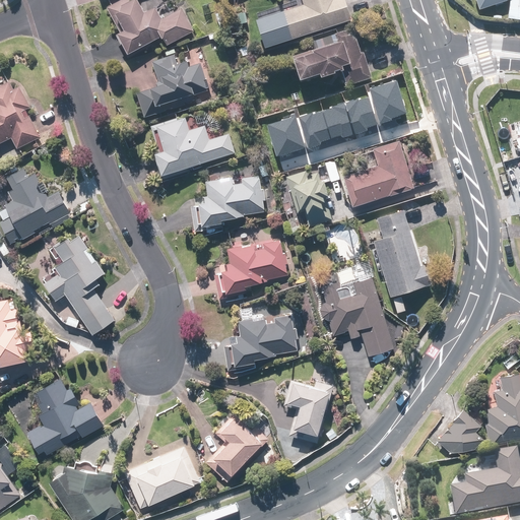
[(116,35),(127,56),(163,38),(166,46),(193,31),(181,9),(160,19),(154,7),(144,12),(137,0),(130,0),(128,1),(127,0),(120,0),(106,7),(119,33),(116,35)]
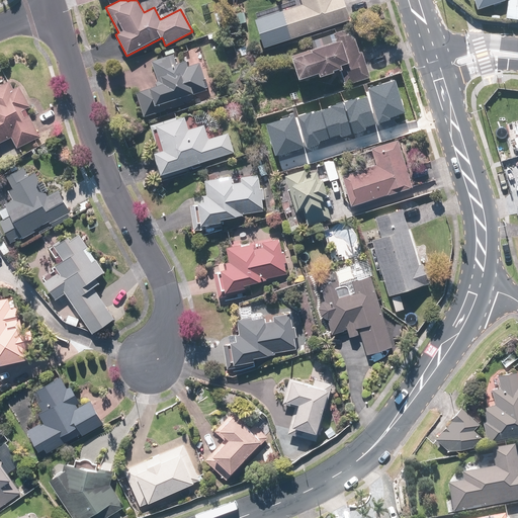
[(280,12),(288,38),(349,19),(343,0),(300,0),(303,5),(280,12)]
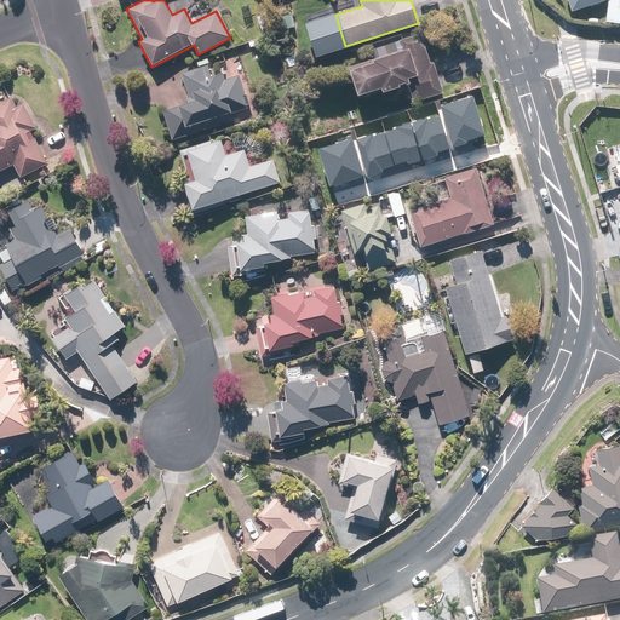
[(567,0),(572,11),(603,0),(567,0)]
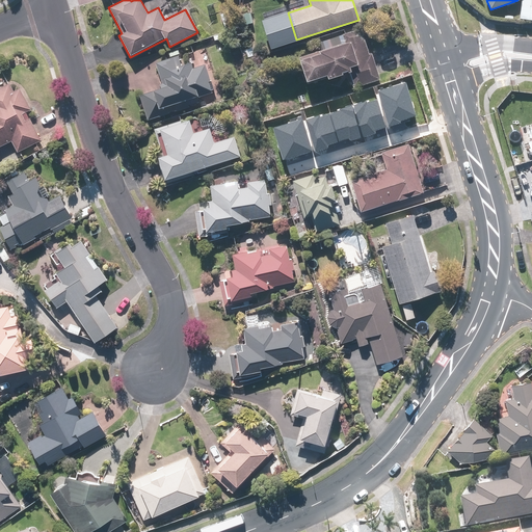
[(344,43),(297,57),(306,83),(347,70),(352,88),(378,80),(370,53),(368,54),(360,29),(342,34),(344,43)]
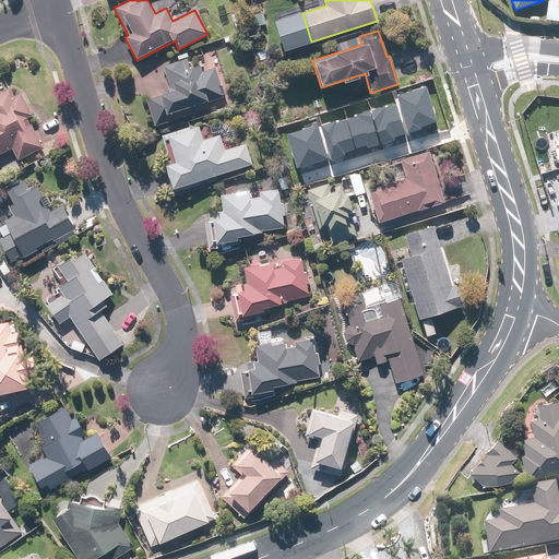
[(147,99),(156,126),(213,107),(211,100),(224,96),(214,68),(201,72),(200,67),(189,70),(186,59),(163,67),(170,92),(147,99)]
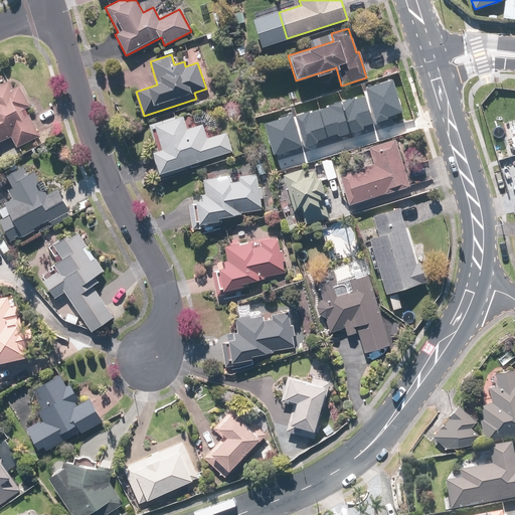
[(393,79),(365,88),(376,123),(388,120),(387,117),(403,113),(393,79)]
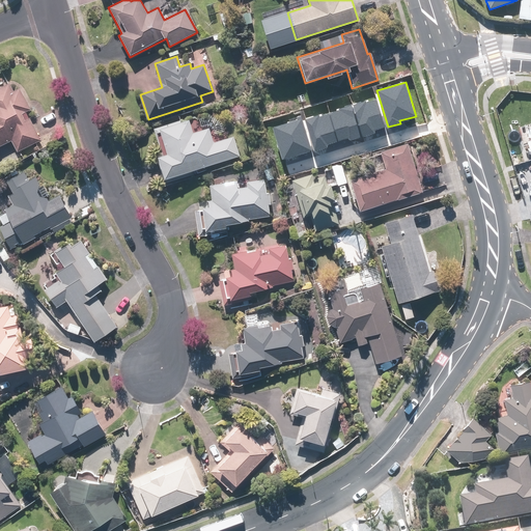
[(0,147),(11,142),(17,151),(40,140),(26,111),(30,109),(20,88),(14,91),(9,83),(0,87),(0,147)]
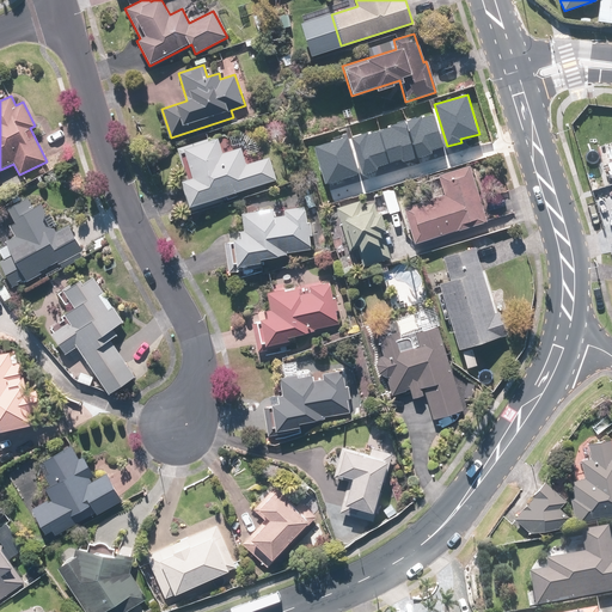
[(407,121),(418,158),(433,154),(432,151),(444,147),(434,114),(422,118),(421,116),(407,121)]
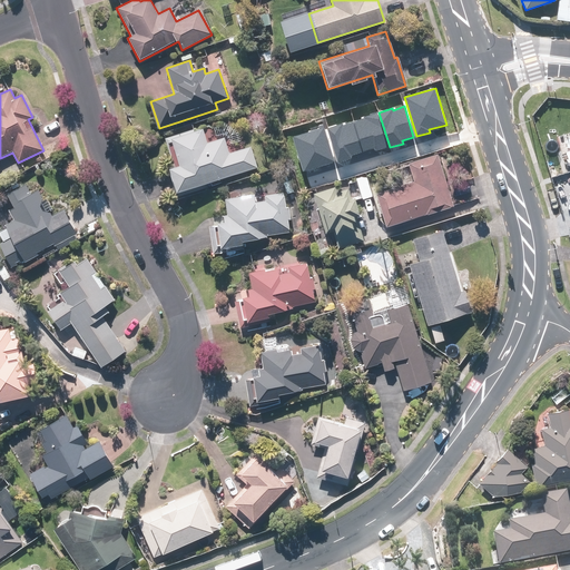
[(365,117),(365,118),(342,125),(342,124),(328,127),(338,163),(352,158),(351,156),(374,148),(375,151),(389,147),(377,112),(365,117)]
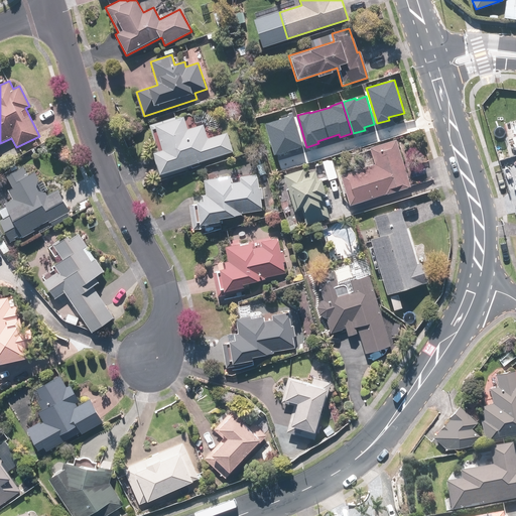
[(274,155),(302,147),(293,116),(265,124),(274,155)]
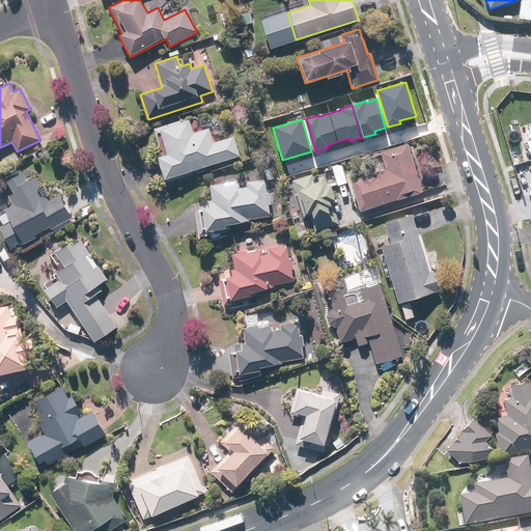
[(158,158),(164,178),(240,156),(233,137),(213,143),(208,129),(164,142),(167,155),(158,158)]
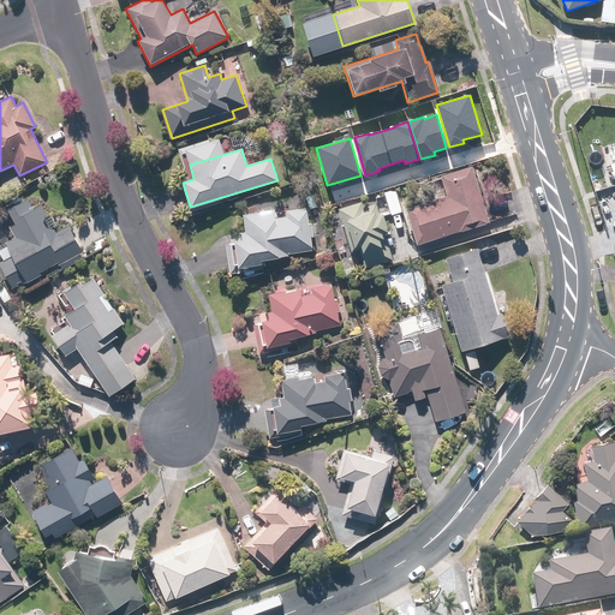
[(405,208),(415,244),(488,222),(472,167),(441,175),(447,196),(405,208)]
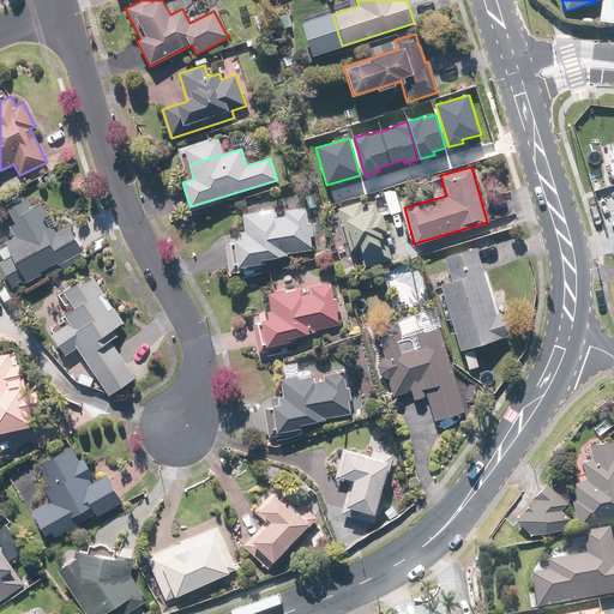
[(59,264),(83,252),(70,227),(56,233),(42,204),(34,209),(28,197),(7,208),(14,223),(10,226),(14,236),(4,241),(6,245),(2,246),(4,247),(0,248),(0,256),(0,258),(2,257),(4,259),(0,260),(0,264),(12,288),(23,282),(24,283),(41,275),(38,272),(58,262),(59,264)]
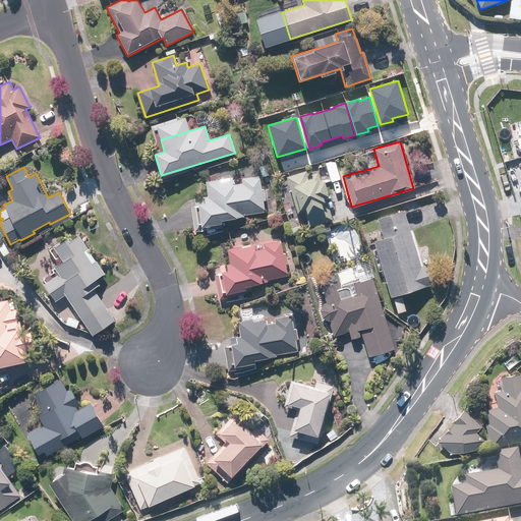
[(305,171),(286,177),(297,213),(303,211),(308,227),(333,220),(319,172),(307,176),(305,171)]
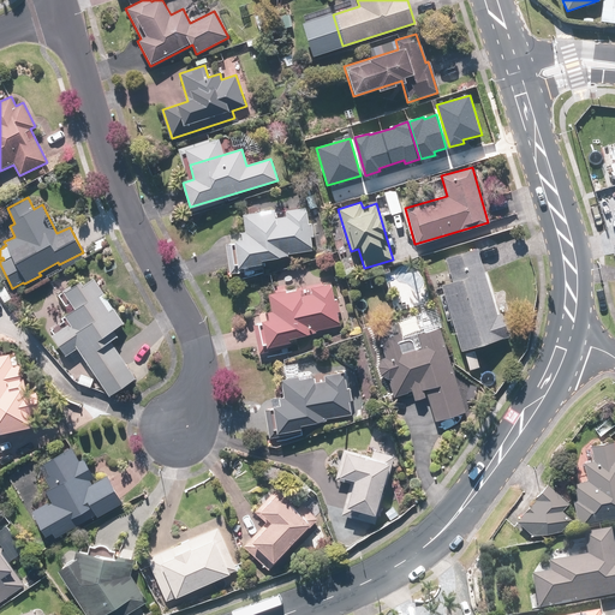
[(261,258),(312,250),(306,207),(285,210),(286,216),(275,219),(274,212),(243,216),(245,232),(240,232),(242,239),(233,240),(233,243),(226,244),(231,273),(262,268),(261,258)]
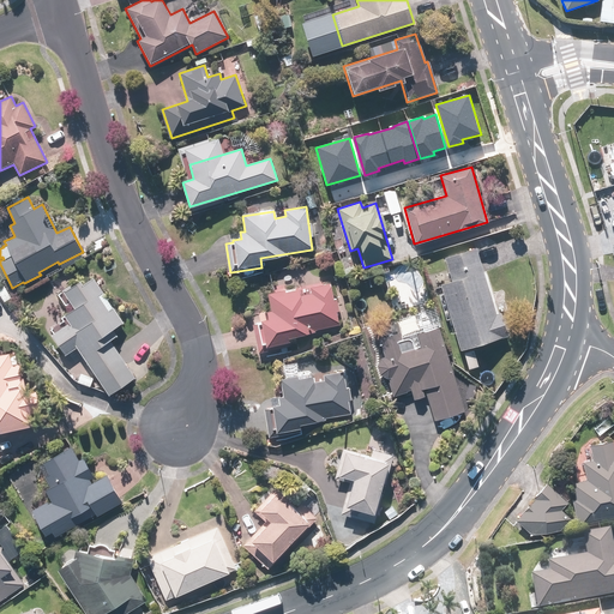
[(501,312),(497,314),(476,247),(443,258),(450,281),(440,284),(453,326),(452,326),(459,350),(507,336),(501,312)]
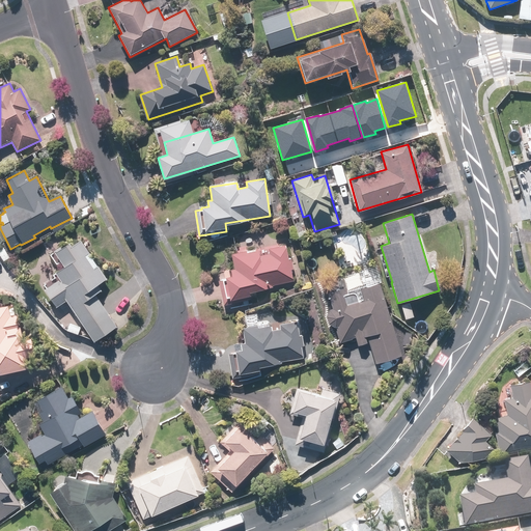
[(94,341),(117,327),(95,295),(102,290),(98,285),(107,279),(98,266),(89,253),(90,253),(81,240),(72,246),(70,243),(61,248),(60,246),(53,251),(63,267),(55,272),(59,279),(45,289),(56,307),(66,301),(74,311),(94,341)]
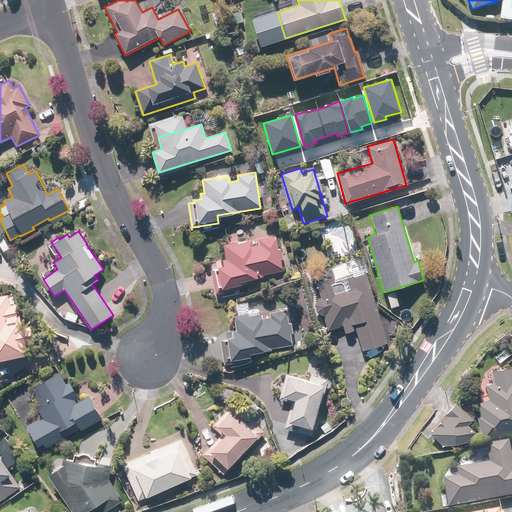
[(278,249),(275,236),(259,239),(260,244),(250,246),(249,239),(223,245),(226,259),(222,260),(223,266),(217,267),(217,269),(210,270),(215,294),(241,288),(240,281),(262,277),(262,275),(282,271),(280,260),(283,259),(281,248),(278,249)]
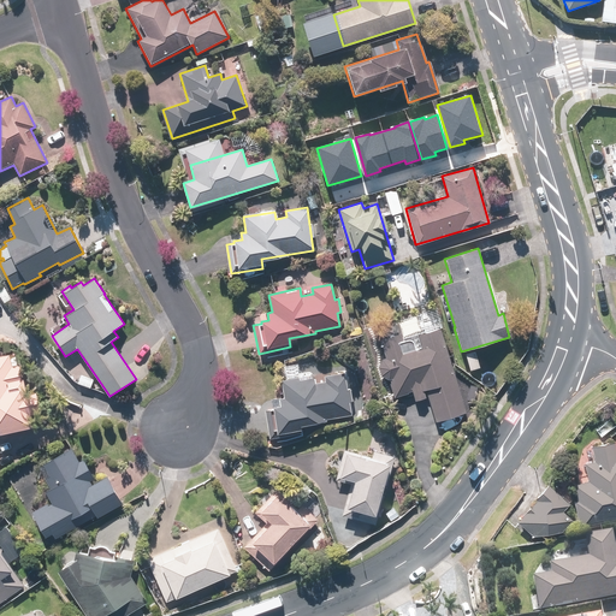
[(466,413),(440,329),(418,336),(421,349),(416,350),(412,337),(403,339),(402,332),(380,339),(386,357),(383,359),(378,367),(380,375),(389,379),(394,397),(412,392),(414,401),(426,397),(424,390),(426,390),(436,421),(466,413)]
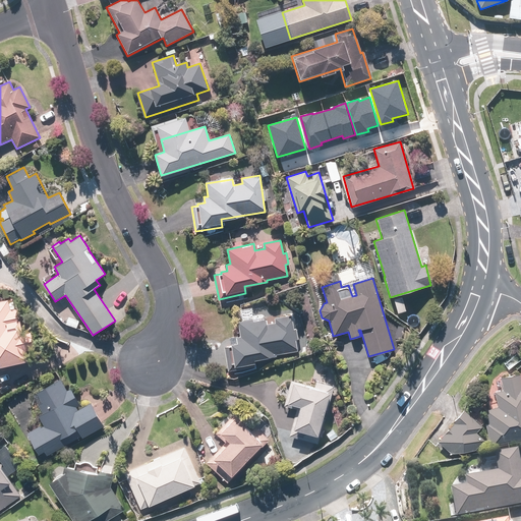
[(0,366),(27,361),(26,354),(34,352),(30,331),(21,332),(19,320),(18,320),(16,308),(15,308),(13,300),(8,301),(8,299),(0,300),(0,366)]
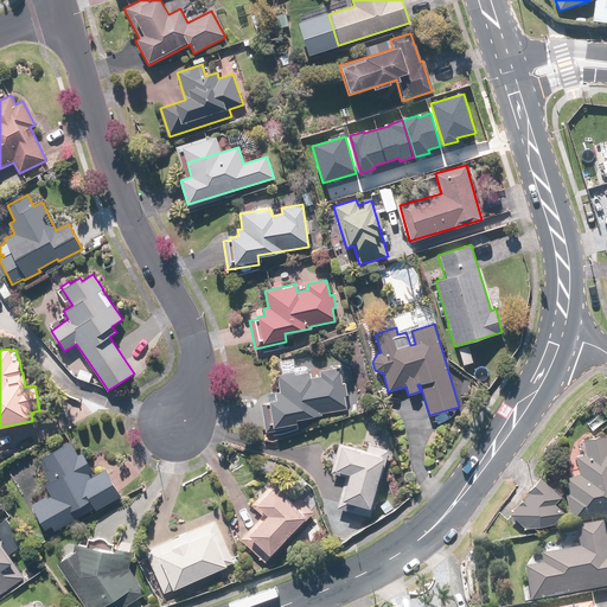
[(342,383),(339,366),(319,370),(320,376),(311,377),(308,370),(276,375),(279,391),(275,393),(276,400),(268,401),(268,403),(261,404),(266,433),(298,427),(296,420),(323,415),(321,413),(346,409),(344,396),(347,395),(345,383),(342,383)]
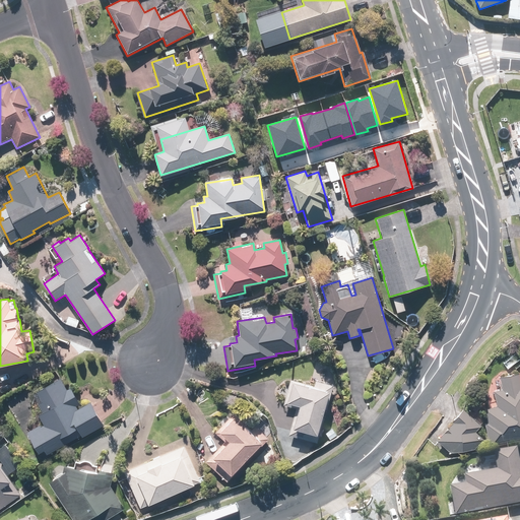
[(519,440),(519,379),(519,373),(499,377),(502,390),(494,391),(497,406),(483,409),(486,423),(483,423),(490,447),(519,440)]
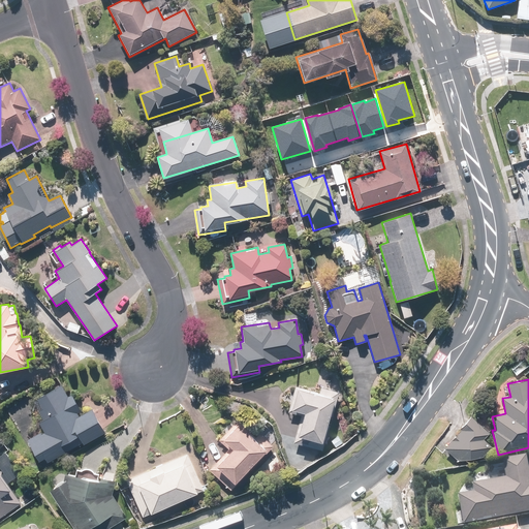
[(62,384),(37,398),(42,408),(38,410),(43,419),(38,422),(44,432),(41,434),(40,432),(27,439),(38,461),(44,458),(48,462),(83,442),(84,444),(105,433),(92,409),(83,414),(71,394),(68,396),(62,384)]
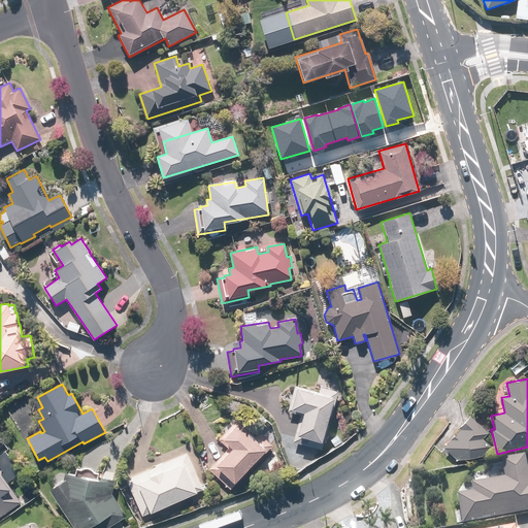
[(319,391),(294,385),(287,411),(299,415),(292,441),(322,450),(329,424),(326,424),(329,416),(331,416),(338,391),(320,386),(319,391)]
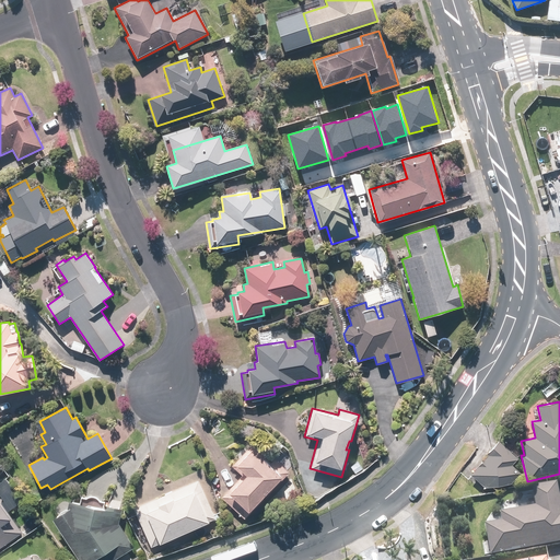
[(517,457),(499,440),(487,453),(488,454),(469,474),(485,487),(510,483),(521,473),(511,464),(517,457)]
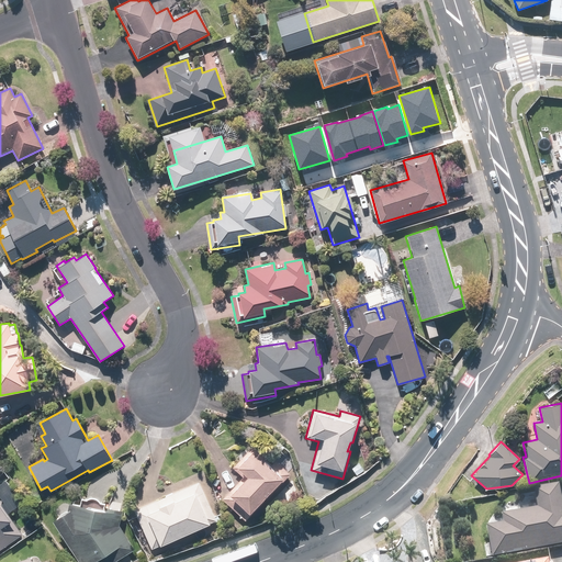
[(243,476),(222,499),(245,521),(265,501),(267,502),(273,495),(271,493),(290,473),(274,460),(271,464),(251,446),(232,467),(243,476)]
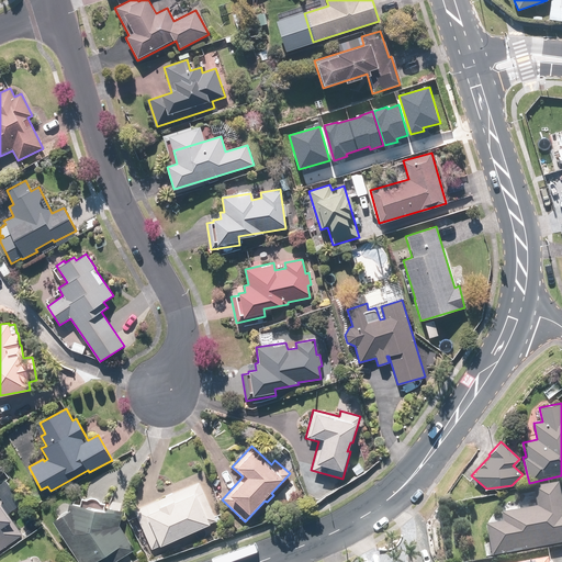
[(216,521),(199,481),(134,509),(152,549),(216,521)]
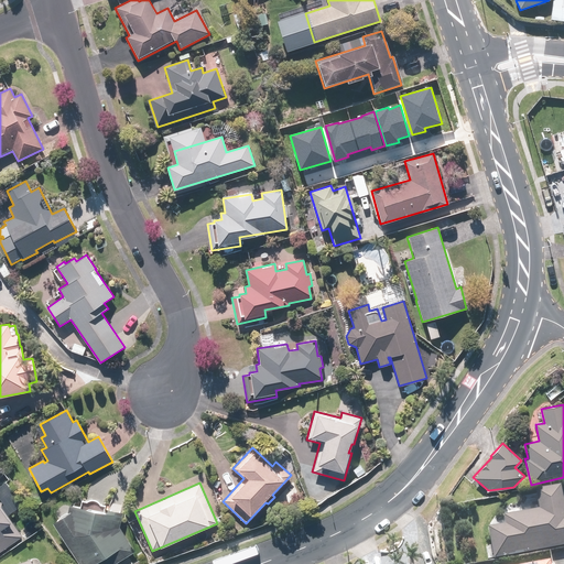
[(488,529),(494,561),(563,548),(563,506),(561,488),(535,492),(539,511),(503,518),(505,527),(488,529)]
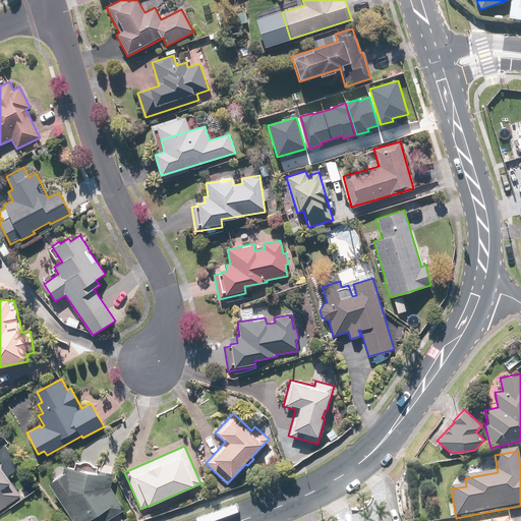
[(64,464),(62,473),(48,481),(72,520),(76,520),(78,520),(105,520),(125,509),(110,485),(113,473),(99,469),(98,472),(64,464)]
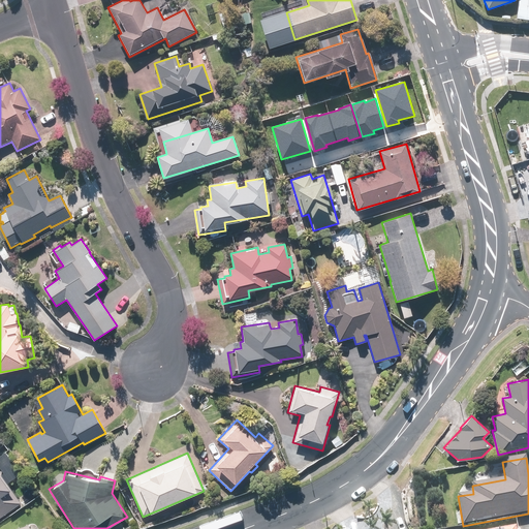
[(0,517),(21,502),(0,472),(0,517)]
